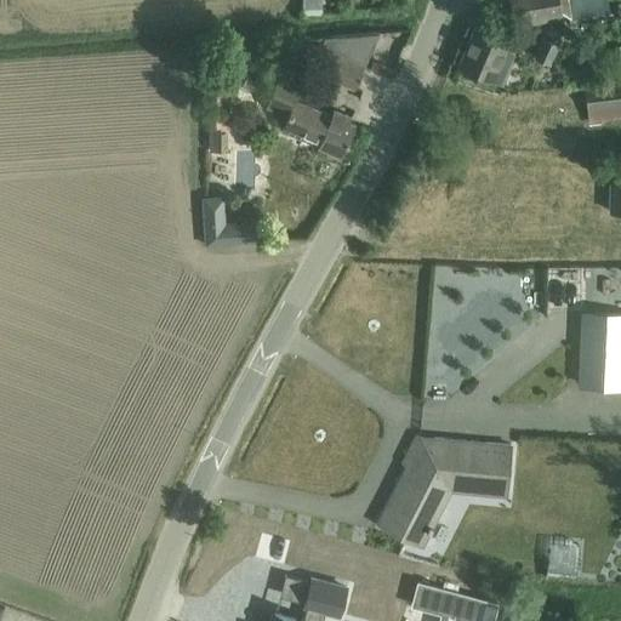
[(322,0),(302,0),(303,10),(322,10),(322,0)]
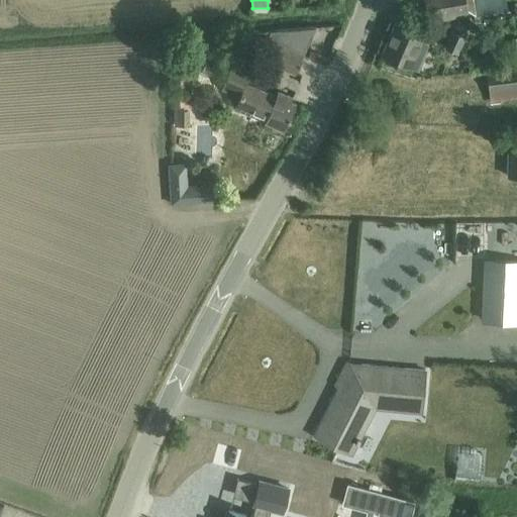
[(442,14),(468,10),(466,0),(424,0),(428,16),(430,16),(423,31),(397,20),(382,55),(417,71),(442,14)]
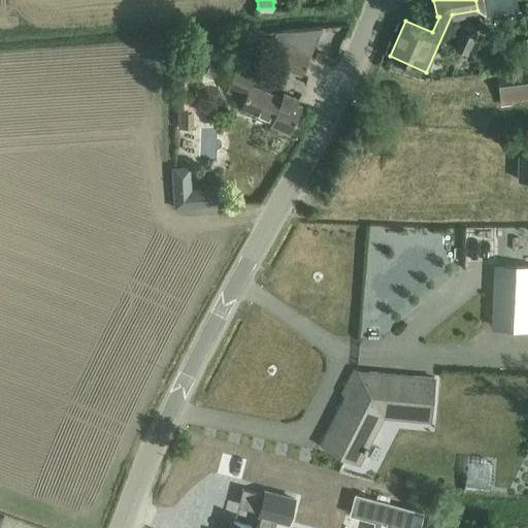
[(467,54),(474,38),(462,33),(456,48),(467,54)]
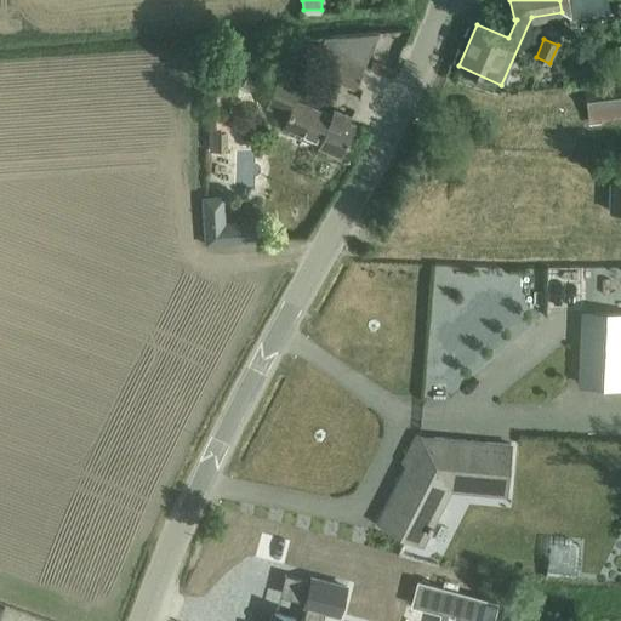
[(335,56),(326,77),(355,89),(365,68),(335,56)]
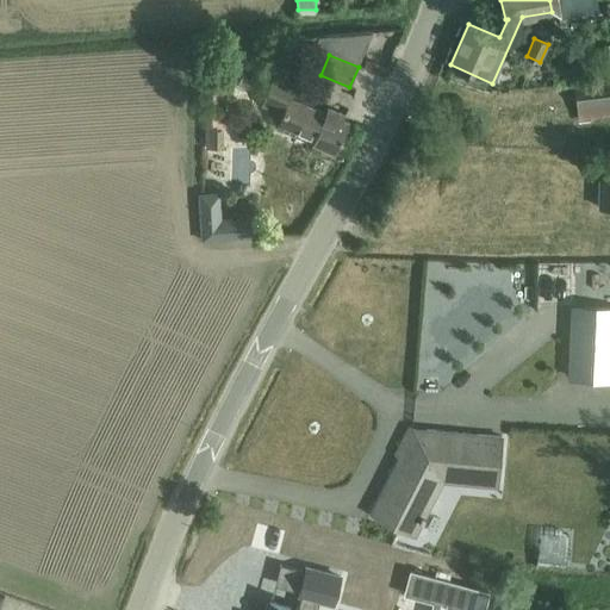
[(277,73),(263,103),(282,111),(278,122),(284,125),(281,131),(312,145),(332,154),(346,125),(332,119),(336,113),(323,109),(321,112),(286,97),(293,81),(277,73)]
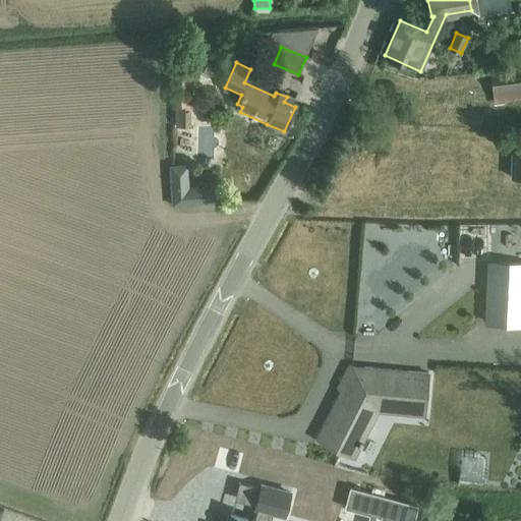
[(520,104),(520,70),(490,75),(495,107),(520,104)]
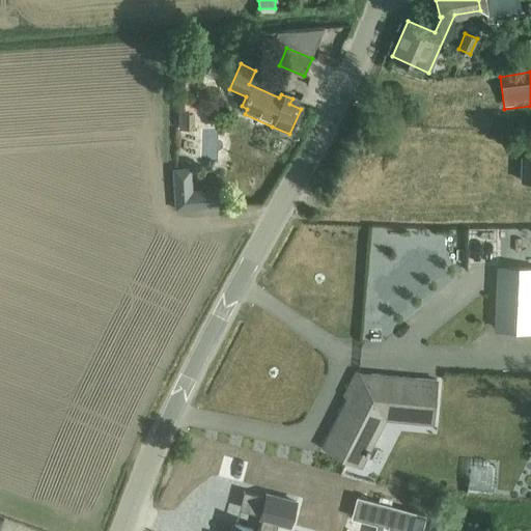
[(189,106),(178,107),(178,130),(193,129),(193,113),(189,113),(189,106)]
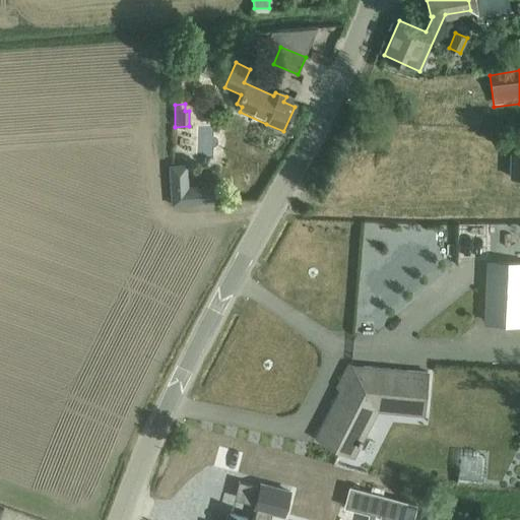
[(188,165),(170,166),(172,205),(221,203),(220,186),(189,187),(188,165)]
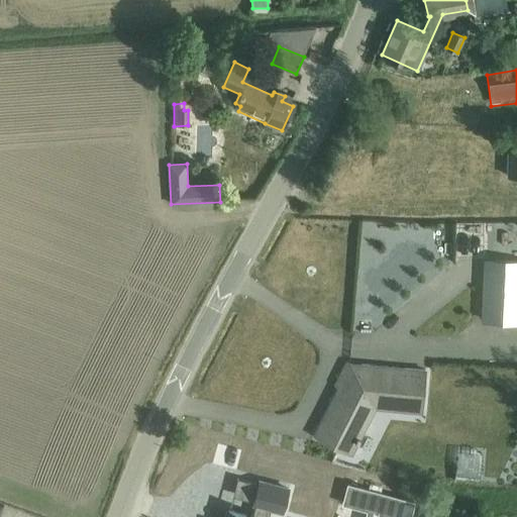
[(516,322),(516,261),(489,260),(485,320),(516,322)]
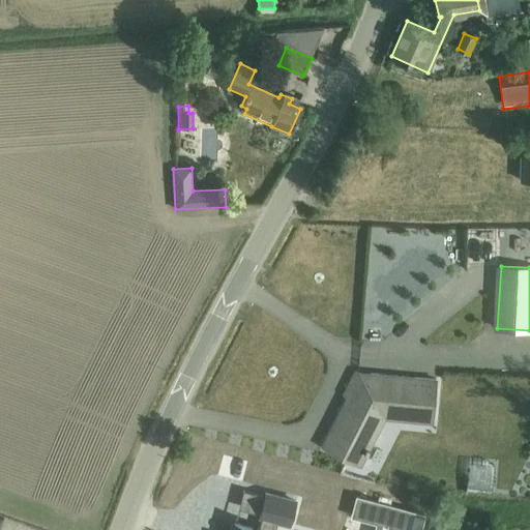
[(431,417),(435,379),(370,375),(367,378),(353,371),(341,395),(345,396),(321,446),(359,465),(386,413),(431,417)]
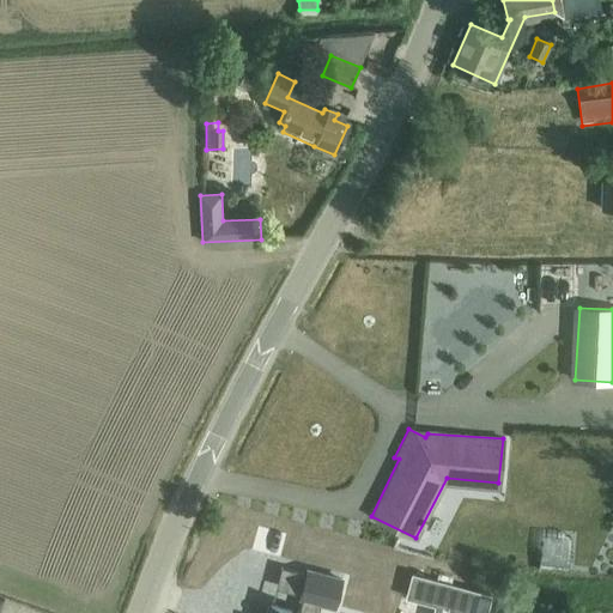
[(542,568),(572,568),(574,533),(544,532),(542,568)]
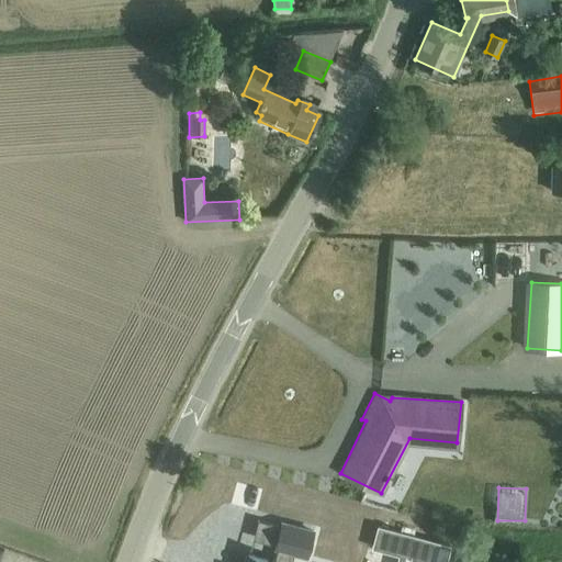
[(288,561),(291,551),(307,555),(314,532),(282,524),(276,547),(278,548),(274,561),(248,554),(246,561),(288,561)]
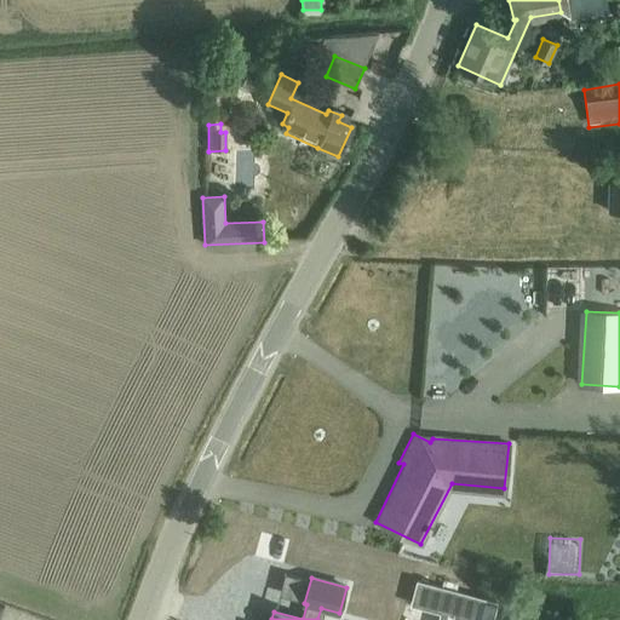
[(491,619),(493,614),(495,602),(448,590),(417,581),(411,604),(440,612),(460,618),(470,619),(471,619),(491,619)]
